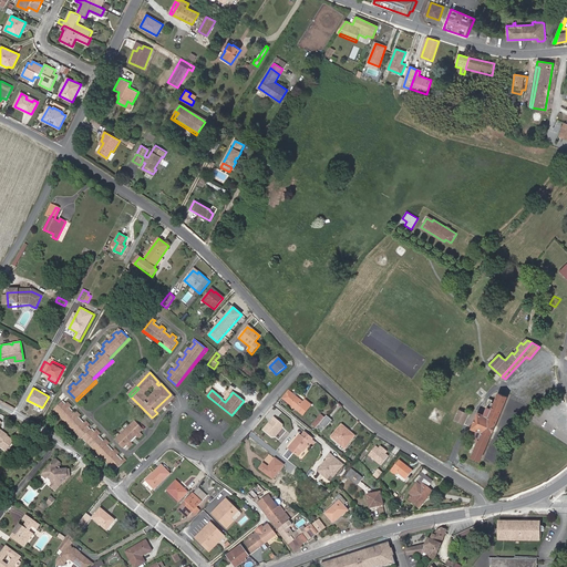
[(287,391),(282,397),(284,398),(282,399),(302,415),(310,406),(305,402),(303,403),(289,391),(288,392),(287,391)]
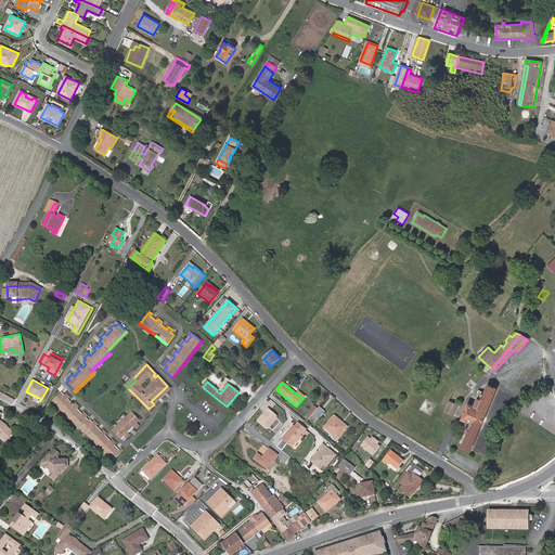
[(480,396),(477,395),(476,398),(477,398),(474,405),(468,403),(462,420),(467,422),(464,429),(468,431),(462,447),(470,451),(498,388),(488,385),(483,395),(481,400),(479,399),(480,396)]
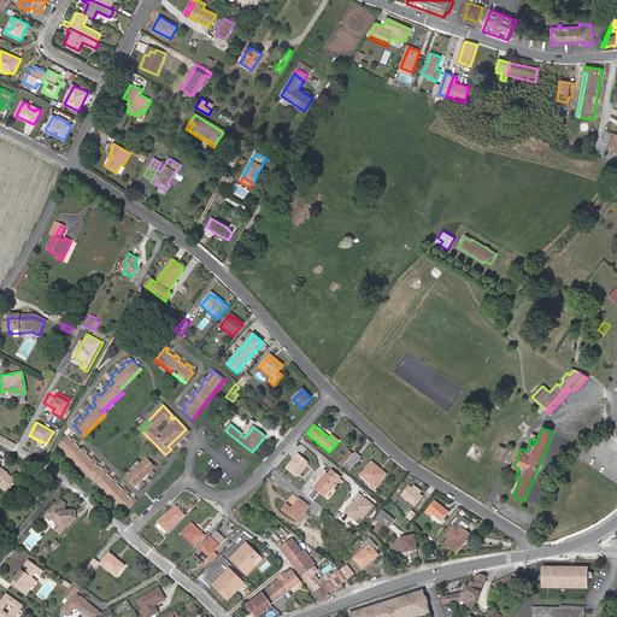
[(168,446),(171,450),(188,432),(186,429),(168,446)]
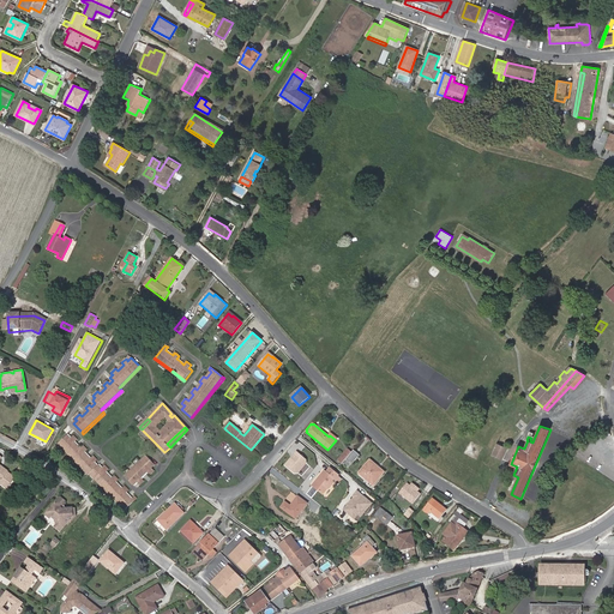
[(90,473),(125,509),(136,499),(134,497),(132,499),(126,493),(128,491),(124,486),(121,488),(116,482),(118,480),(114,476),(112,479),(106,473),(108,470),(104,465),(102,468),(98,465),(97,465),(95,463),(95,462),(97,461),(92,456),(90,458),(85,453),(84,452),(86,450),(83,446),(80,449),(74,443),(77,440),(73,437),(71,438),(67,435),(59,444),(89,474),(90,473)]
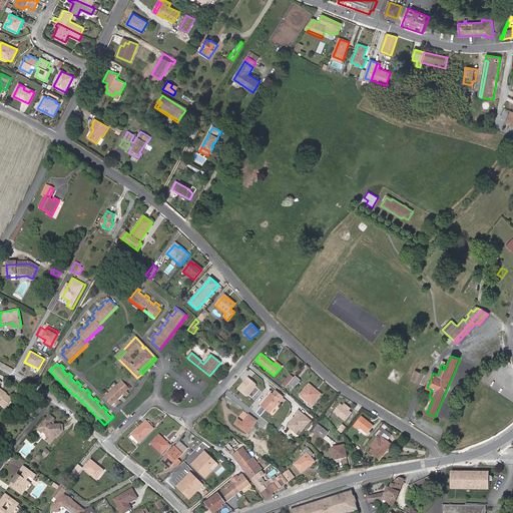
[(74,396),(49,371),(48,372),(73,397),(74,396)]
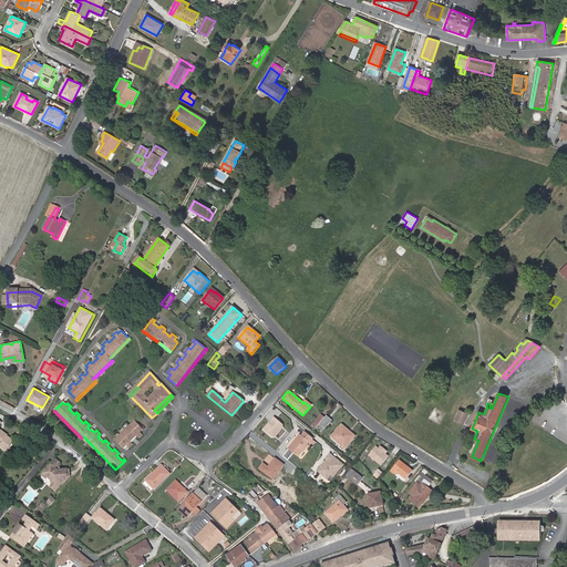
[(455,420),(459,421),(464,423),(467,414),(462,411),(461,411),(459,410),(456,416),(455,420)]
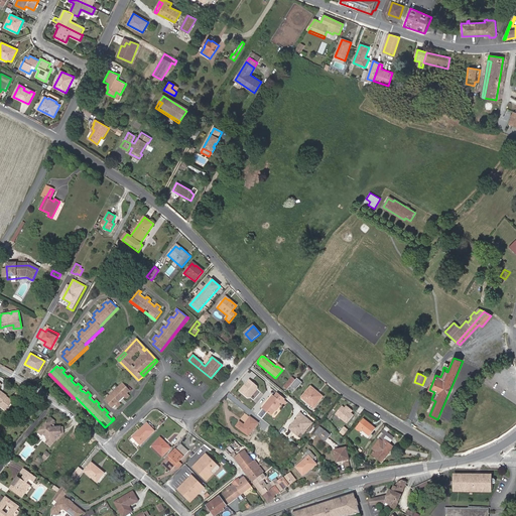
[(302,383),(297,379),(290,386),(295,391),(302,383)]
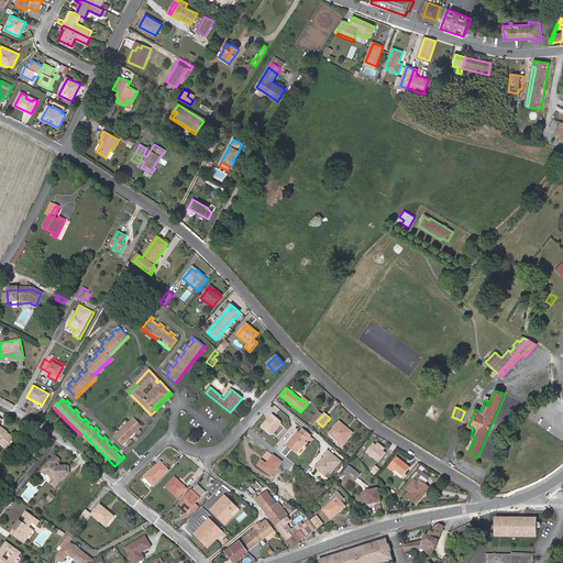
[(273,415),(262,427),(269,434),(273,434),(282,426),(280,421),(273,415)]
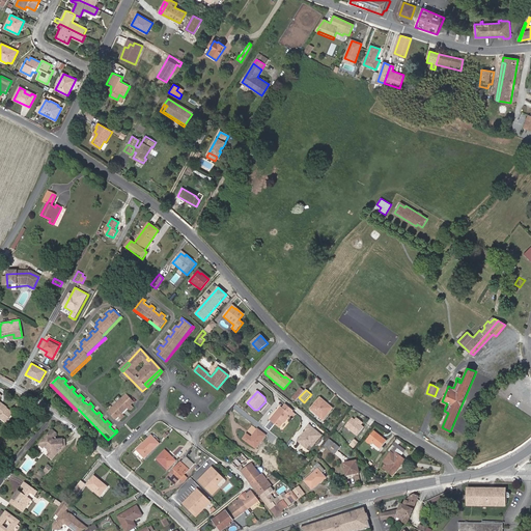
[(122,400),(128,396),(126,394),(108,412),(109,413),(122,400)]
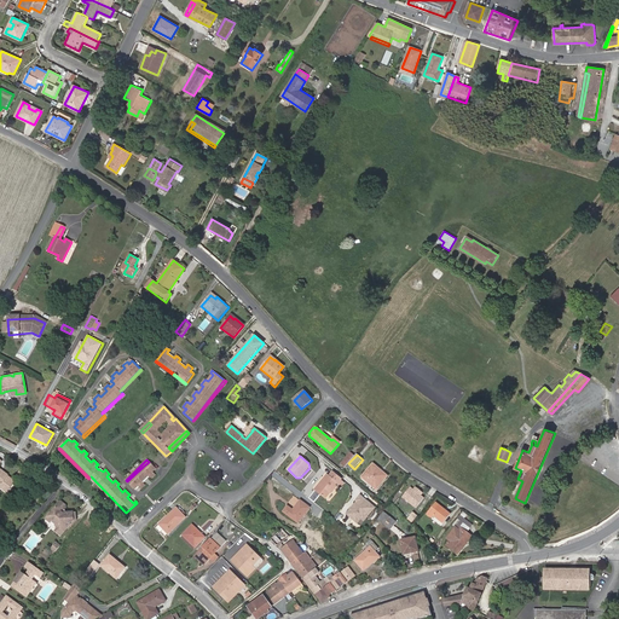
[(0,464),(3,463),(0,461),(0,484),(1,485),(0,485),(0,487),(7,493),(15,482),(7,476),(3,472),(3,473),(0,470),(0,469),(0,464)]
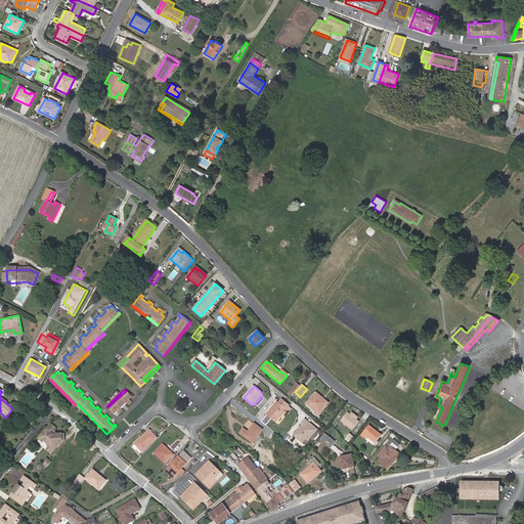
[(121,395),(107,407),(115,415),(117,411),(119,413),(123,410),(121,408),(126,403),(128,405),(131,401),(129,399),(132,397),(126,391),(121,395)]
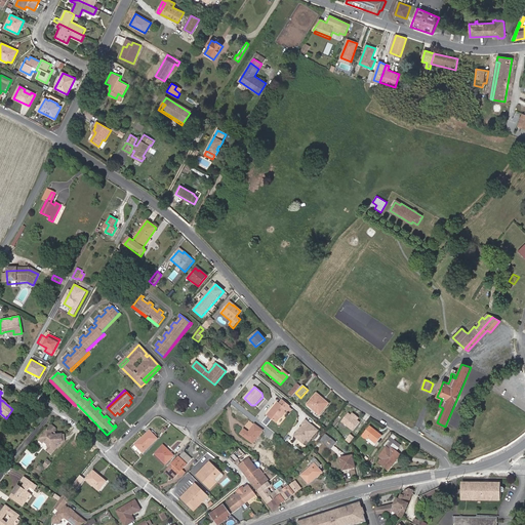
[(321,401),(322,400),(316,394),(307,405),(319,414),(326,406),(321,401)]
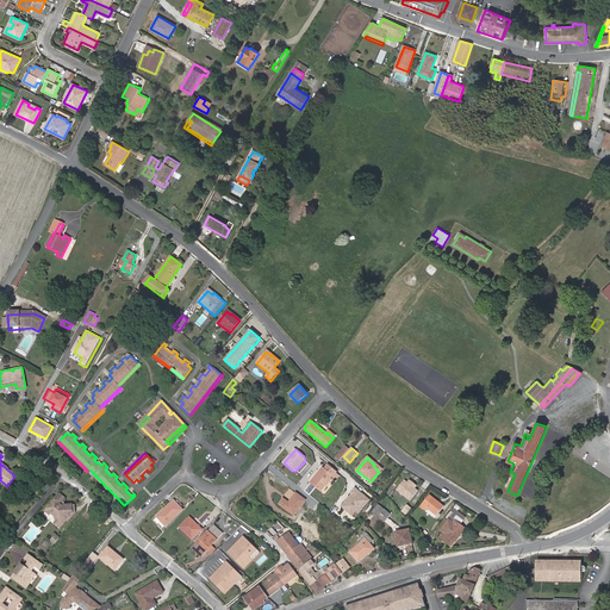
[(20,464),(16,470),(23,474),(26,468),(20,464)]
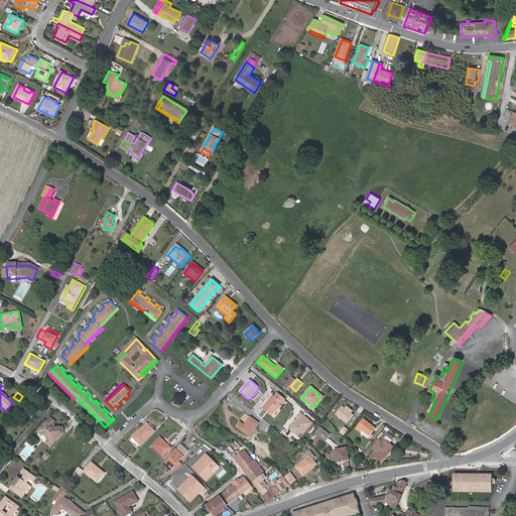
[(284,399),(277,393),(274,397),(273,396),(262,408),(263,408),(257,415),(261,418),(267,412),(270,415),(279,404),(283,400),(284,399)]
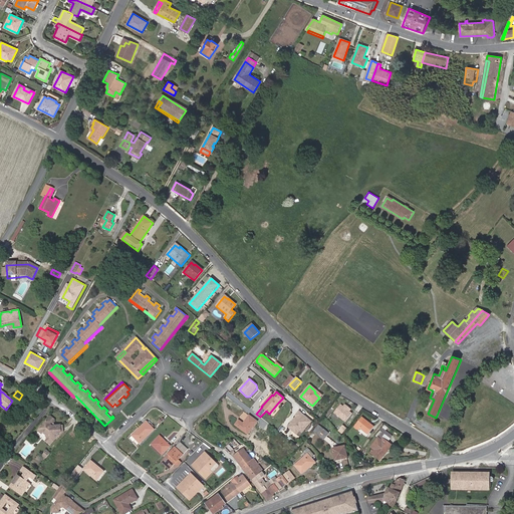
[(74,397),(103,428),(104,426),(75,396),(74,397)]
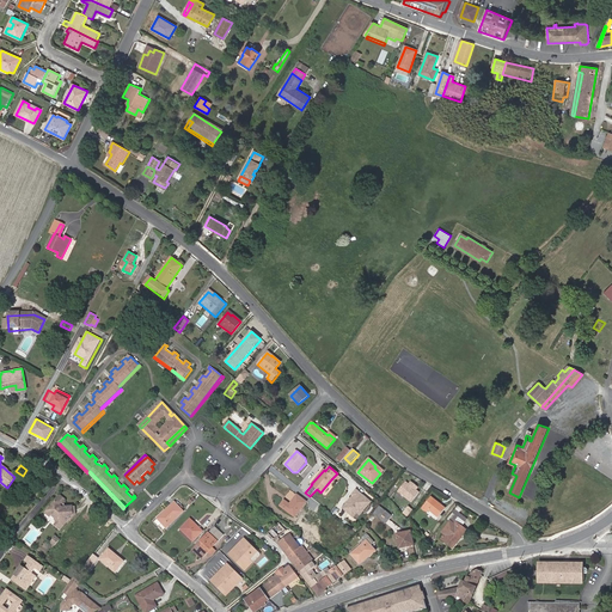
[(405,482),(398,491),(411,502),(420,493),(416,490),(417,488),(414,484),(412,487),(409,485),(405,482)]
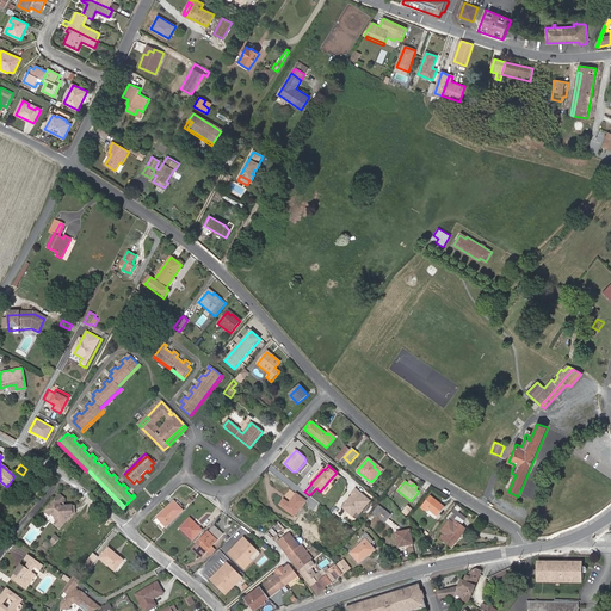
[(350,500),(349,503),(347,501),(341,508),(352,517),(359,507),(363,510),(366,505),(363,500),(365,498),(356,489),(351,494),(352,495),(349,499),(350,500)]
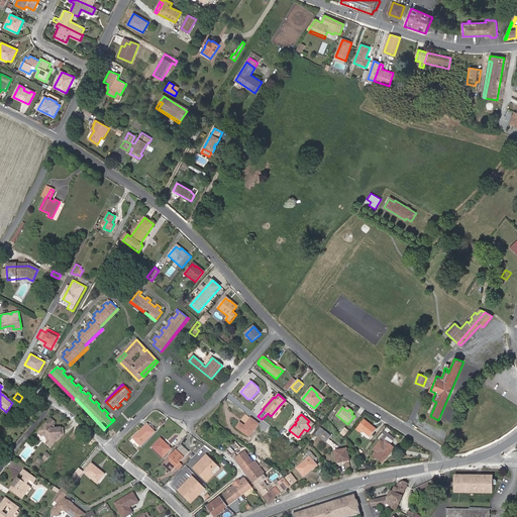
[(58,438),(60,438),(64,434),(63,427),(55,428),(54,426),(54,425),(55,424),(55,422),(50,418),(42,428),(41,427),(39,430),(39,433),(42,435),(43,434),(47,437),(47,438),(49,440),(47,443),(52,446),(57,440),(58,438)]
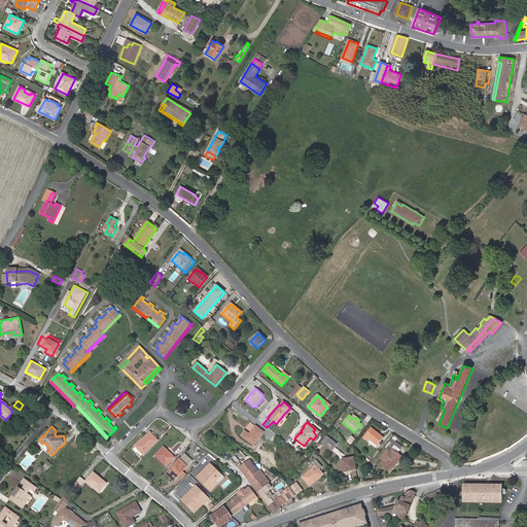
[(249,434),(245,430),(241,435),(254,446),(264,432),(255,426),(249,434)]
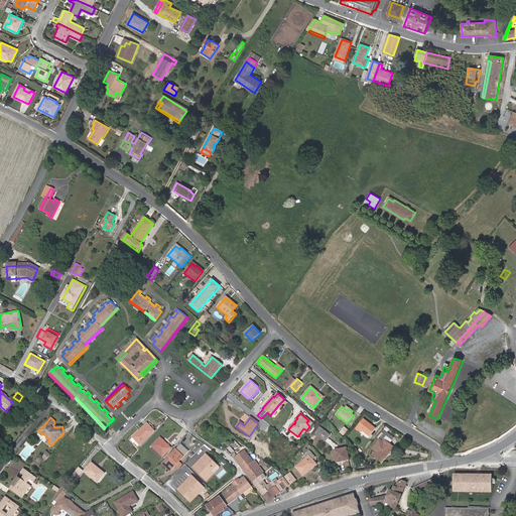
[(364,420),(356,429),(359,431),(361,429),(369,435),(375,428),(364,420)]
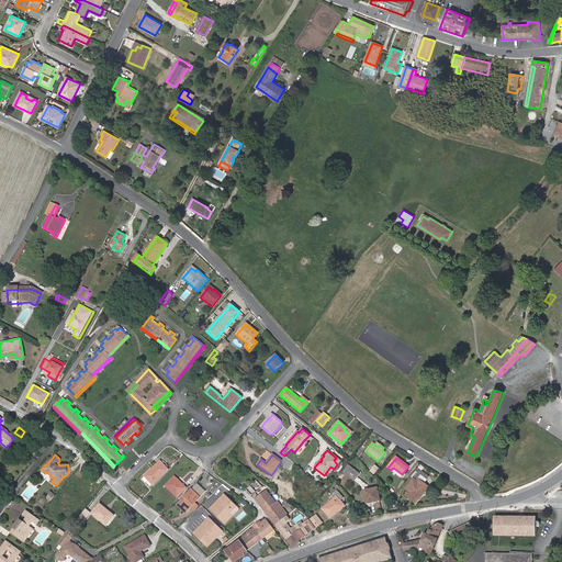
[(168,470),(159,461),(144,475),(153,484),(168,470)]
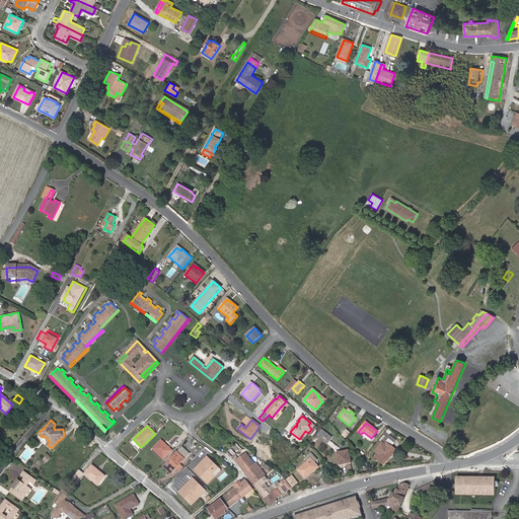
[(332,438),(321,429),(316,436),(327,444),(332,438)]
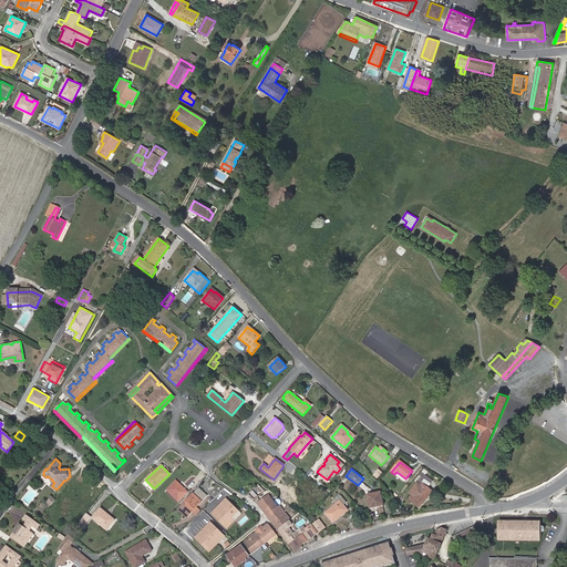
[(424,480),(431,484),(433,481),(425,475),(424,474),(422,477),(424,480)]
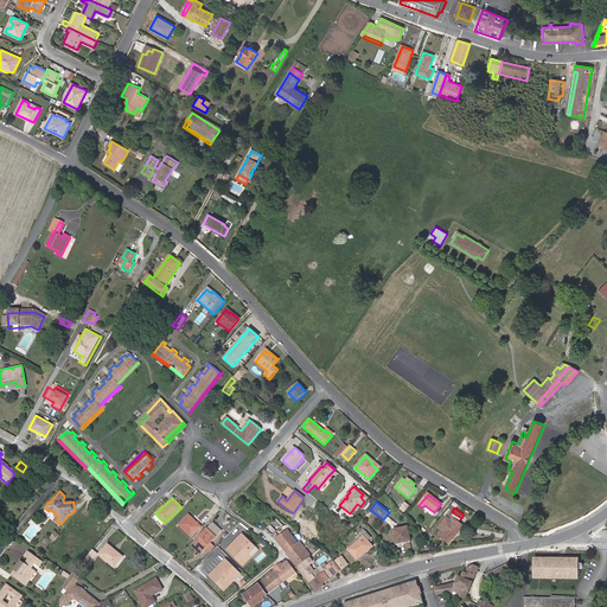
[(458,522),(461,518),(454,513),(449,519),(447,517),(438,528),(441,530),(438,535),(449,544),(462,526),(458,522)]
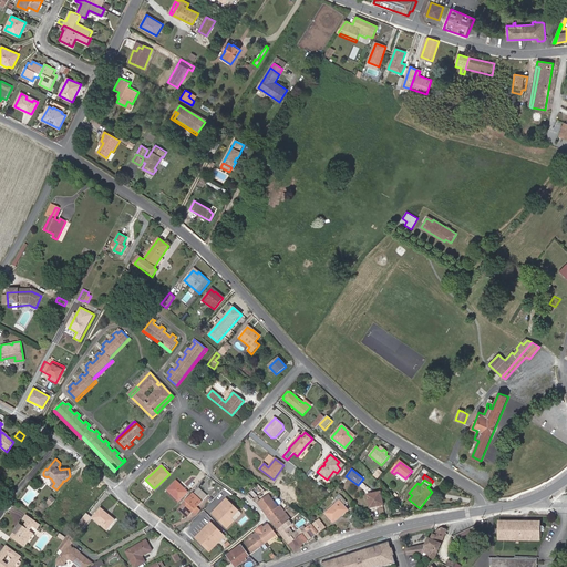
[(187,492),(176,481),(167,491),(178,502),(187,492)]
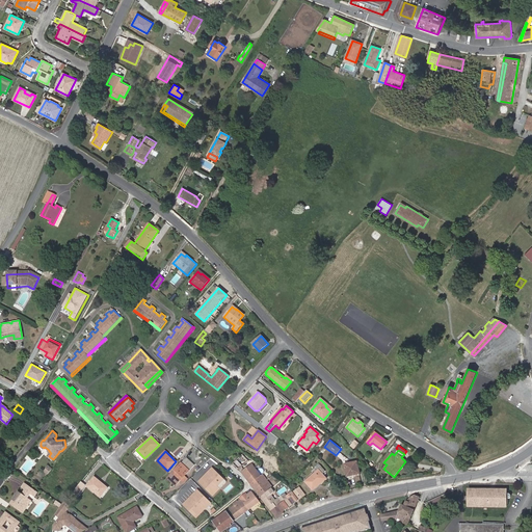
[(238,458),(233,463),(238,469),(239,469),(248,460),(245,456),(242,454),(238,458)]
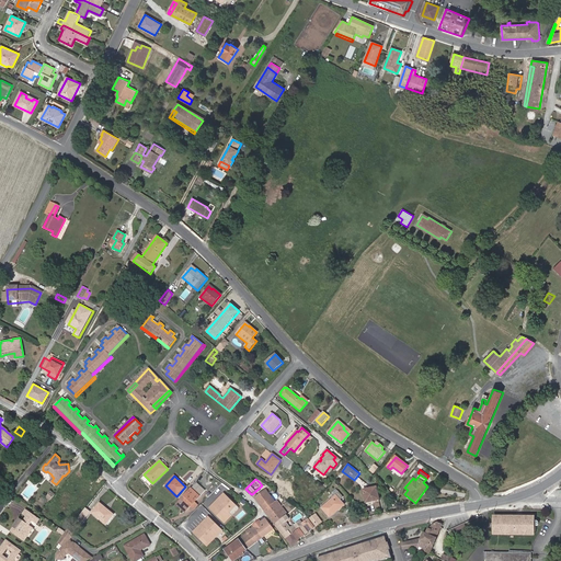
[(191,489),(199,496),(203,494),(194,485),(191,489)]
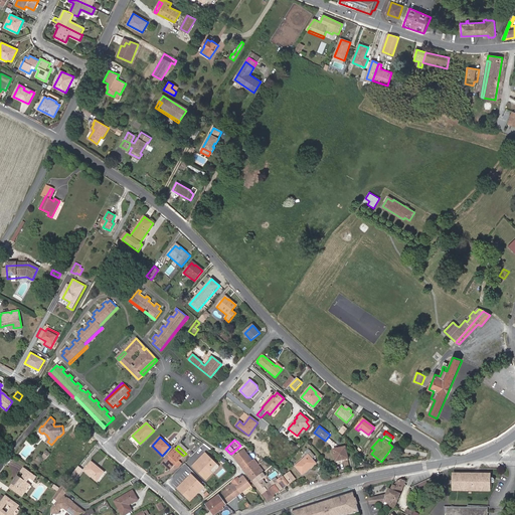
[(259,456),(263,459),(266,454),(256,446),(252,452),(254,453),(259,456)]
